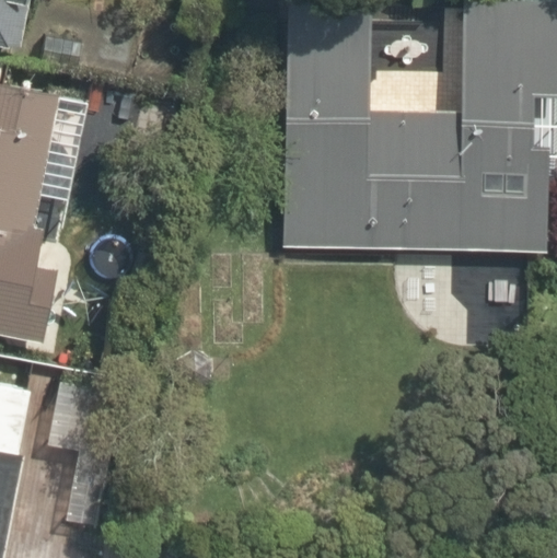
[(0,0),(0,46),(20,51),(32,0),(0,0)]
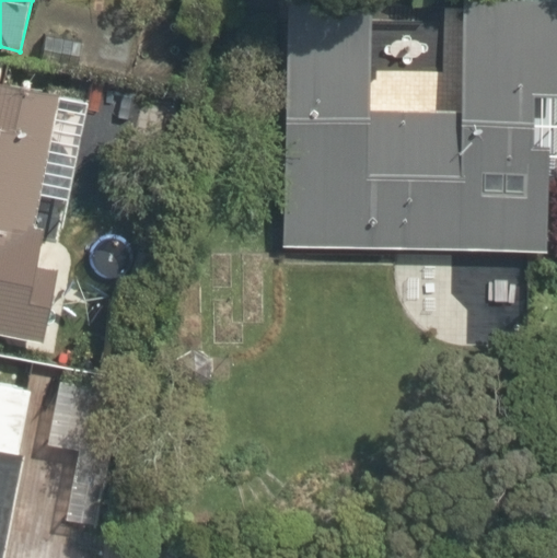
[(285,0),(283,248),(546,251),(546,143),(533,142),(533,94),(556,94),(556,0),(460,0),(460,111),(371,111),(371,0),(285,0)]
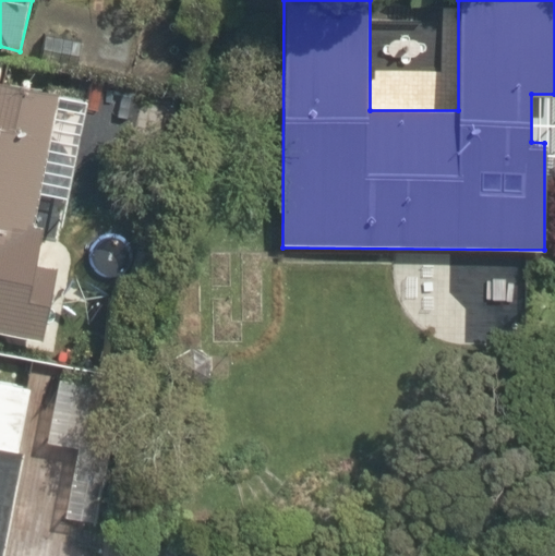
[(61,96),(57,95),(0,84),(0,335),(44,345),(57,275),(58,269),(57,269),(36,265),(43,228),(36,227),(57,118),(61,96)]
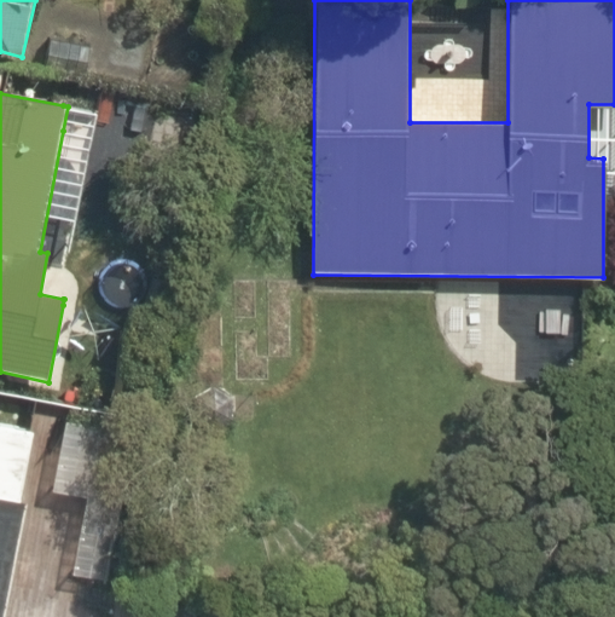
[(146,127),(167,156),(193,137),(172,109),(146,127)]
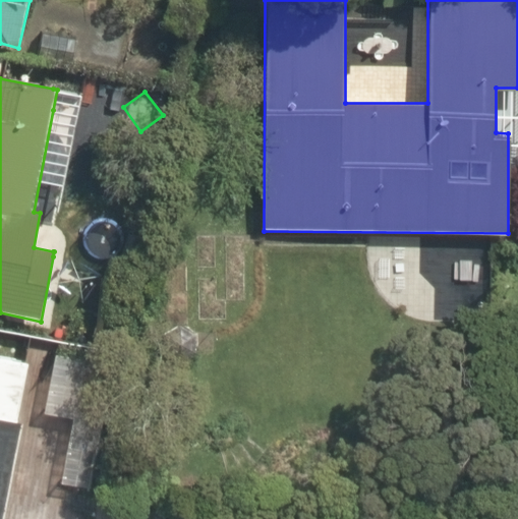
[(73,421),(60,482),(91,488),(118,364),(56,351),(43,414),(73,421)]
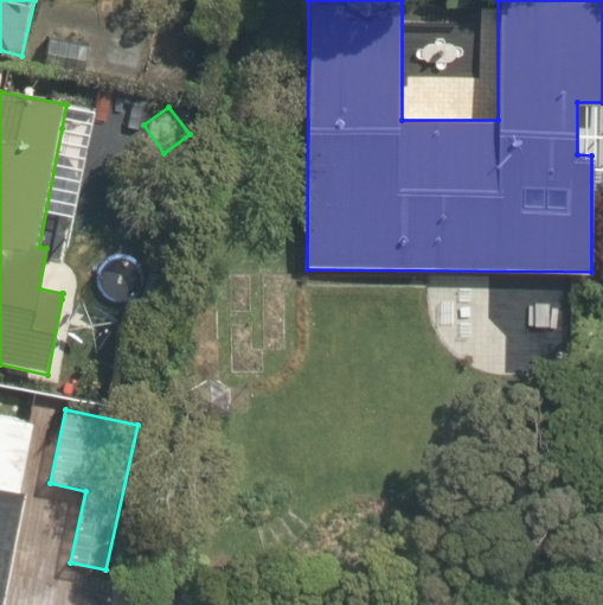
[(0,604),(21,497),(36,421),(0,414),(0,604)]
